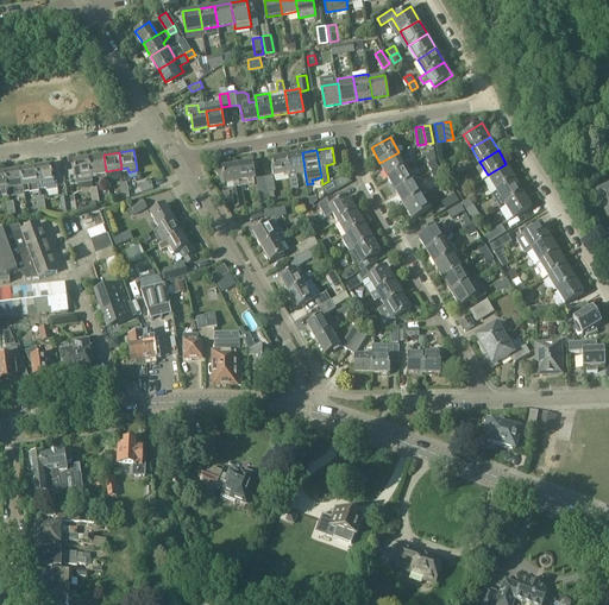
[(287,155),(289,171),(292,187),(299,186),(296,172),(305,171),(305,169),(302,152),(287,155)]
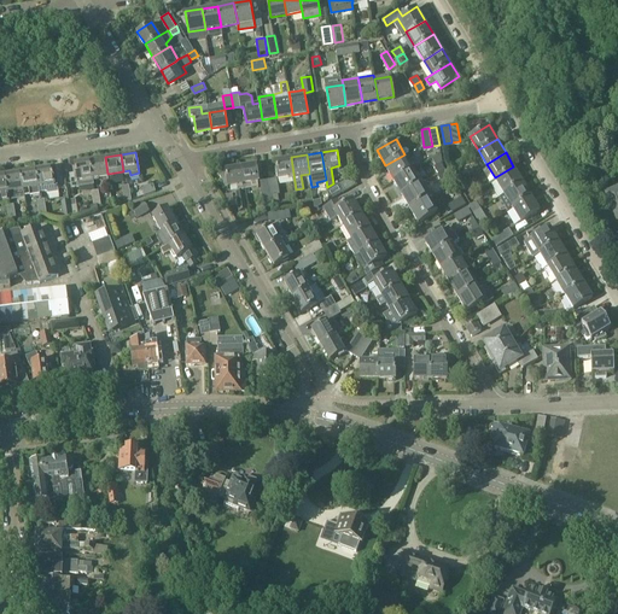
[(394,179),(413,168),(404,155),(385,165),(394,179)]
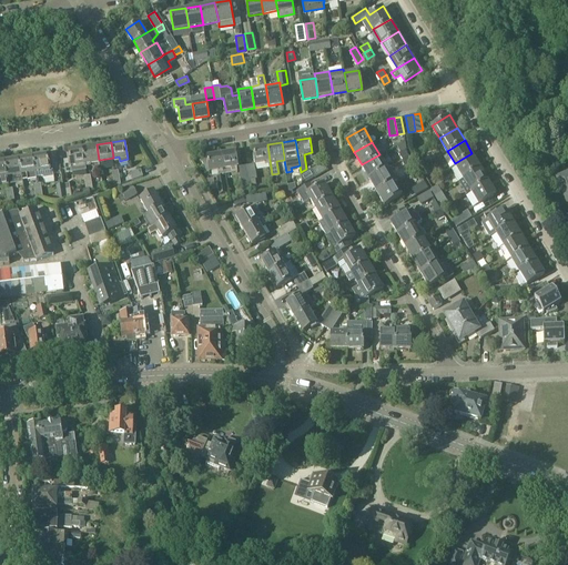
[(89,145),(83,147),(85,162),(99,160),(97,144),(95,143),(89,144),(89,145)]
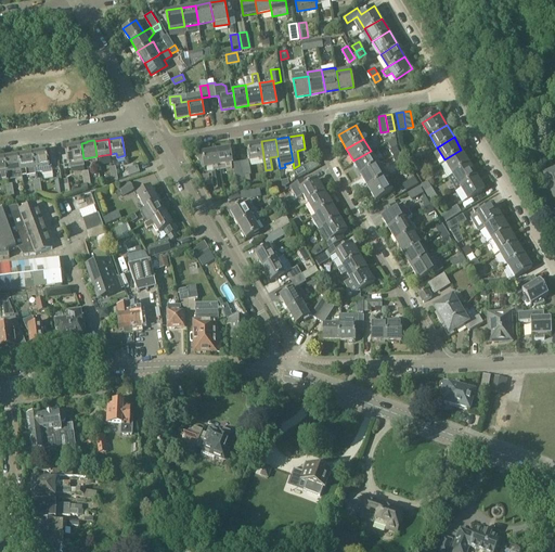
[(263,156),(261,141),(247,144),(249,158),(263,156)]
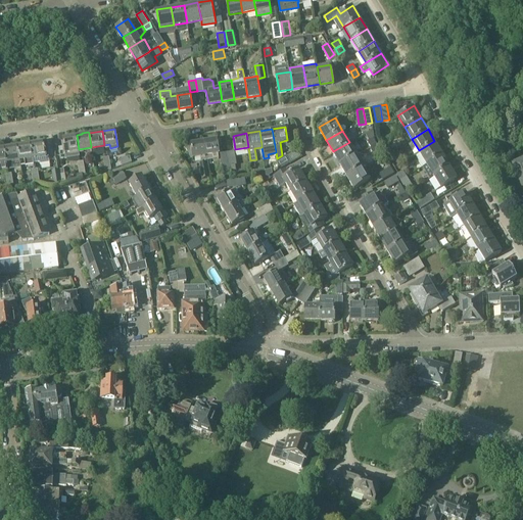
[(79,149),(77,135),(62,138),(64,146),(59,146),(61,156),(79,154),(79,149)]
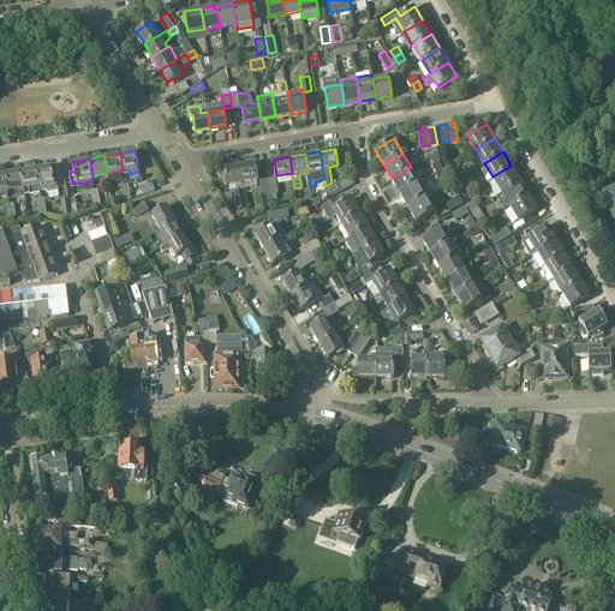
[(431,163),(436,171),(443,167),(439,160),(431,163)]
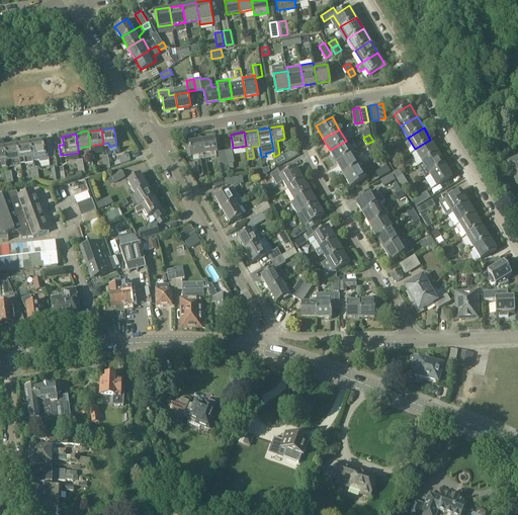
[(214,137),(202,139),(204,157),(205,157),(218,155),(217,151),(214,137)]
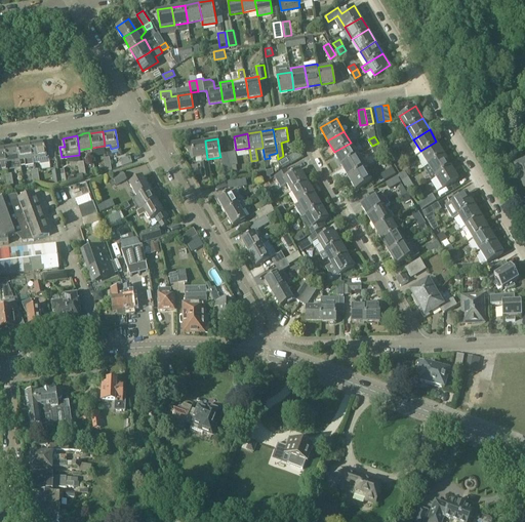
[(31,144),(34,162),(39,161),(41,162),(50,161),(48,153),(46,154),(44,141),(43,141),(43,142),(31,144)]
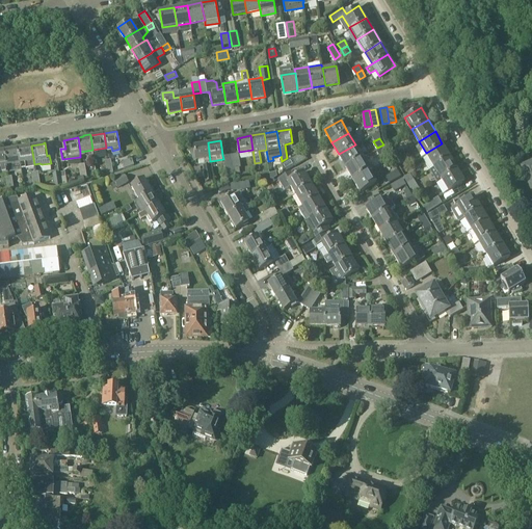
[(210,161),(208,142),(193,146),(189,149),(194,159),(196,159),(205,158),(206,162),(210,161)]
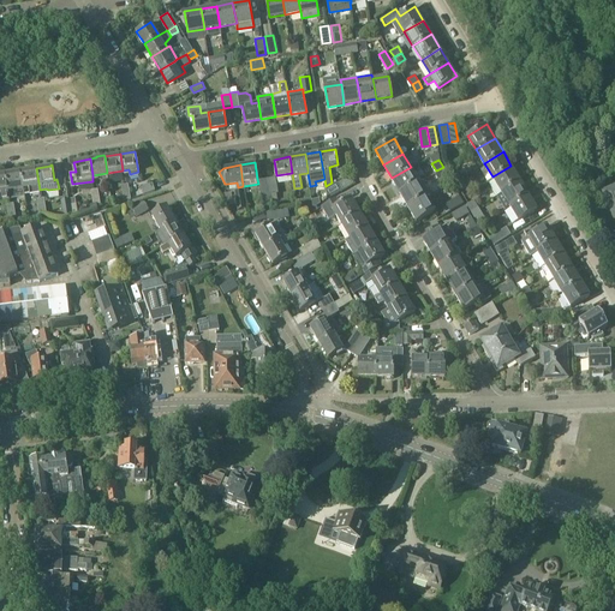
[(493,177),(496,183),(491,185),(496,193),(501,191),(520,180),(511,166),(493,177)]
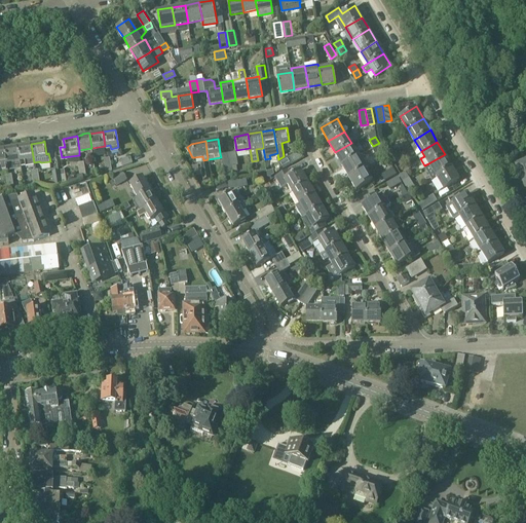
[(342,164),(359,155),(351,143),(335,152),(342,164)]
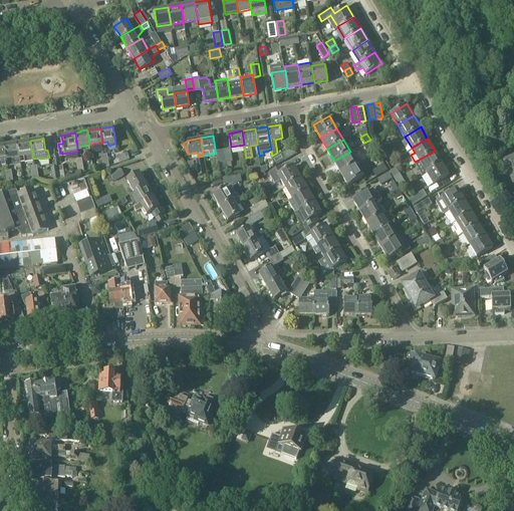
[(367,150),(374,146),(370,140),(364,143),(367,150)]
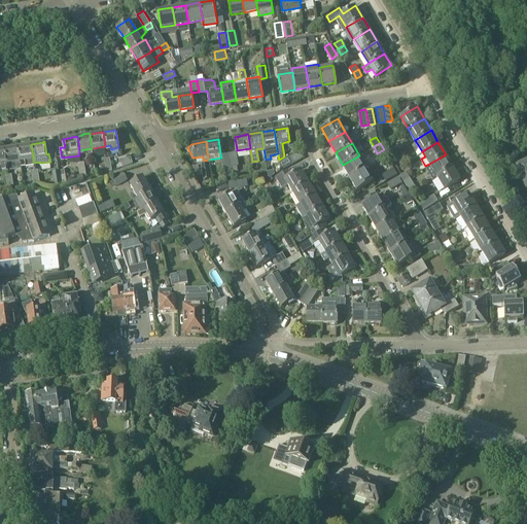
[(19,146),(21,161),(25,160),(26,165),(34,163),(31,144),(19,146)]
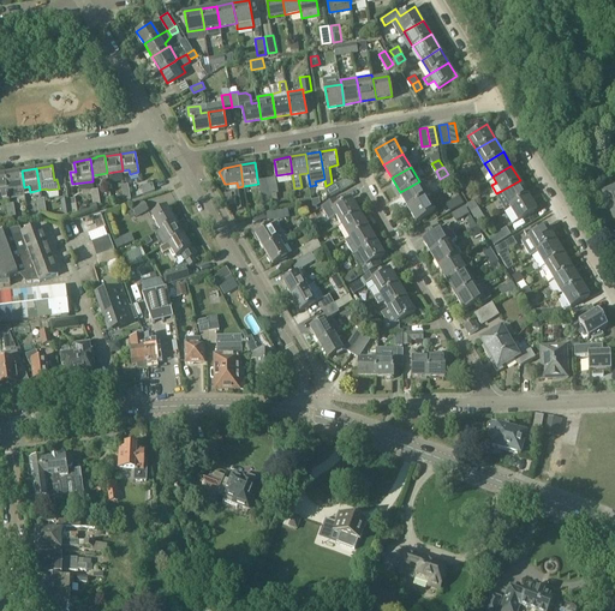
[(452,173),(457,180),(464,175),(459,168),(452,173)]
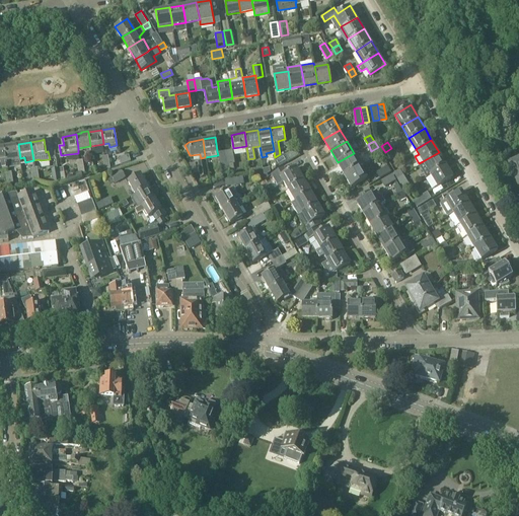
[(7,160),(8,166),(21,164),(19,158),(20,158),(18,144),(5,146),(7,160)]
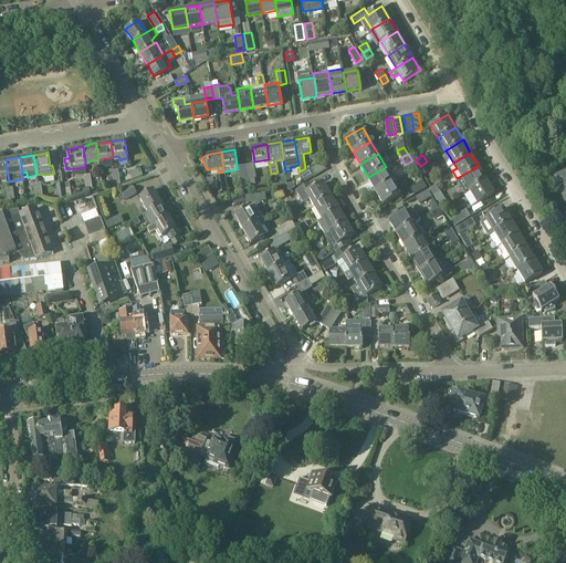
[(9,181),(8,175),(6,159),(0,159),(0,183),(9,181)]
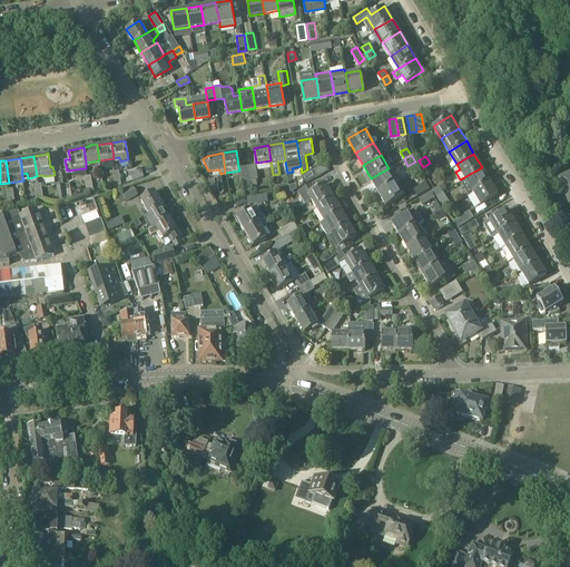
[(255,163),(248,164),(251,179),(257,178),(255,163)]
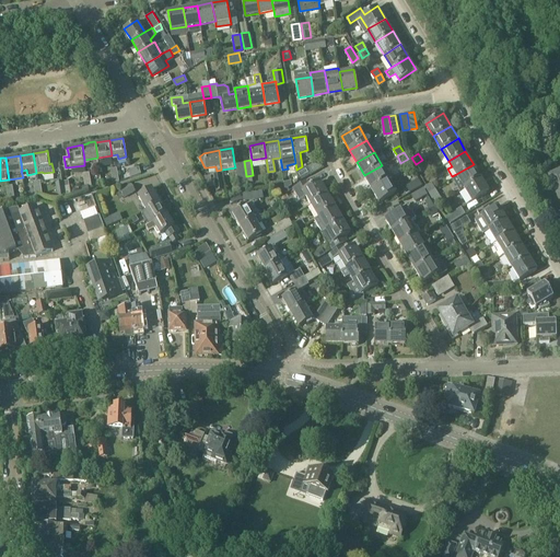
[(426,166),(422,160),(416,164),(419,171),(426,166)]
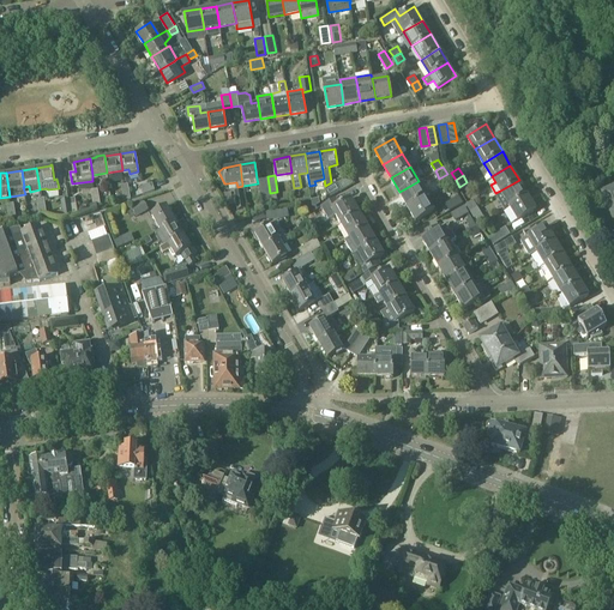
[(270,193),(268,176),(258,177),(262,200),(271,198),(270,193)]
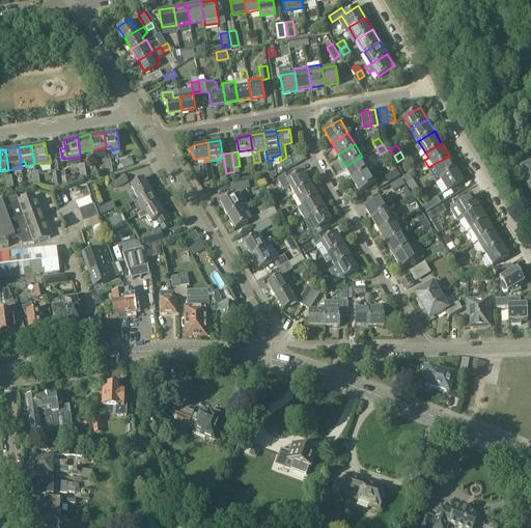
[(281,161),(282,170),(295,163),(290,156),(286,158),(281,161)]
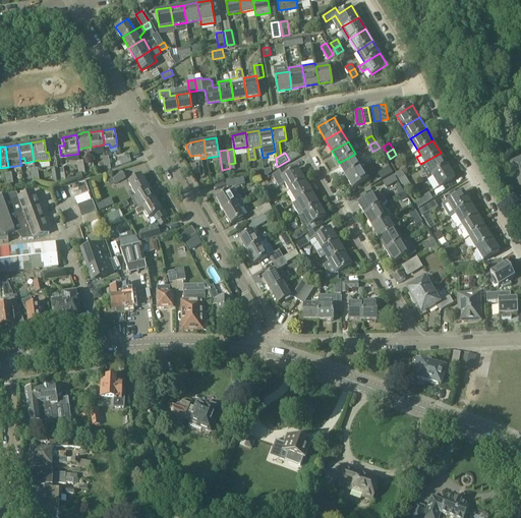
[(431,174),(448,164),(441,153),(424,162),(431,174)]
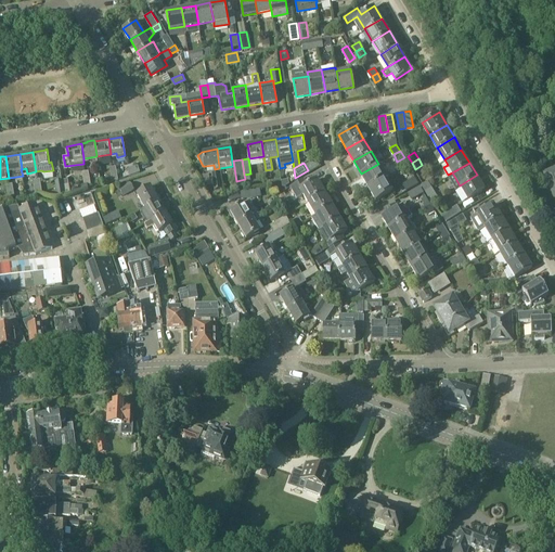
[(554,163),(547,166),(551,172),(545,175),(554,194),(554,197),(554,163)]
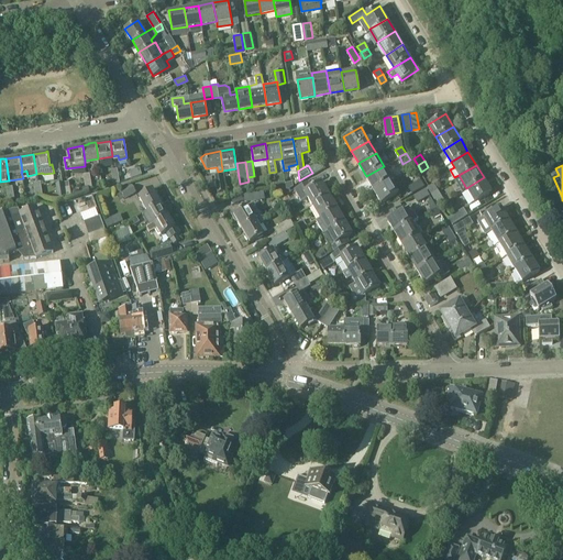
[(129,169),(131,176),(142,173),(140,166),(129,169)]
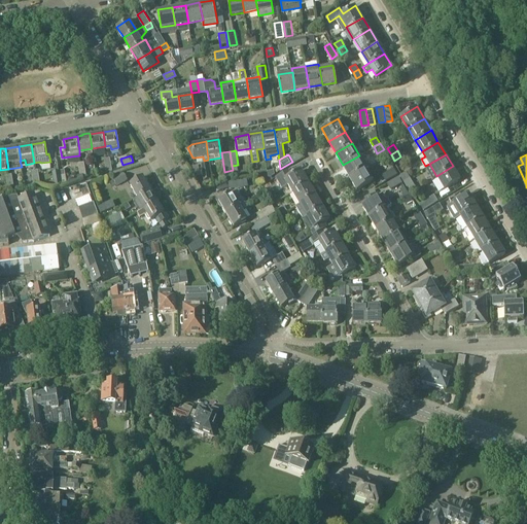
[(350,177),(366,167),(359,155),(343,165),(350,177)]
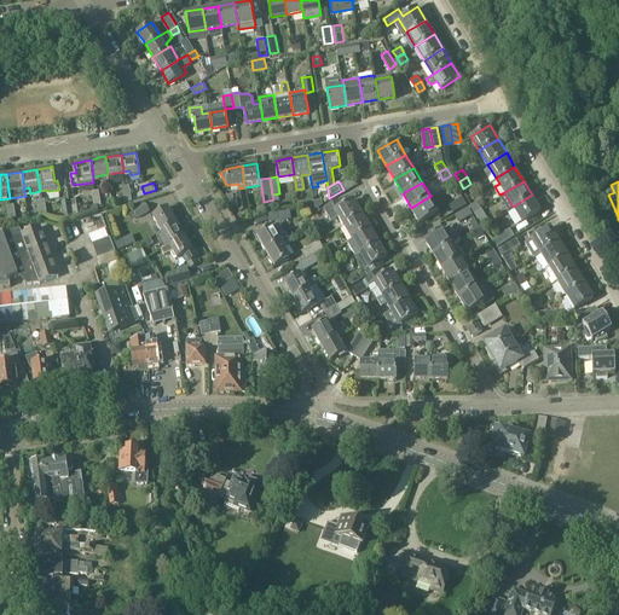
[(243,189),(235,191),(238,209),(247,208),(243,189)]
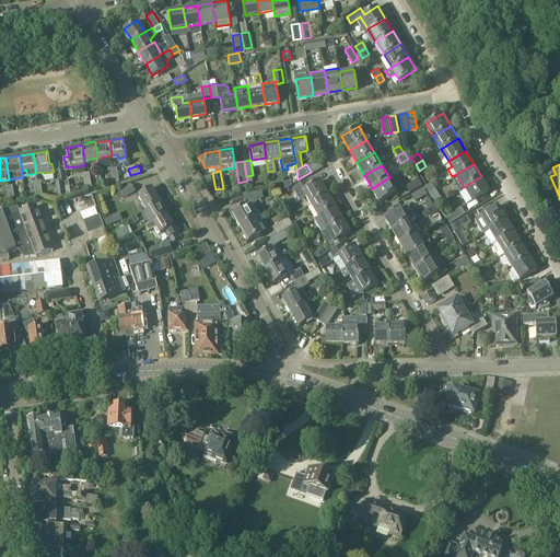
[(481,176),(464,187),(471,200),(489,189),(481,176)]
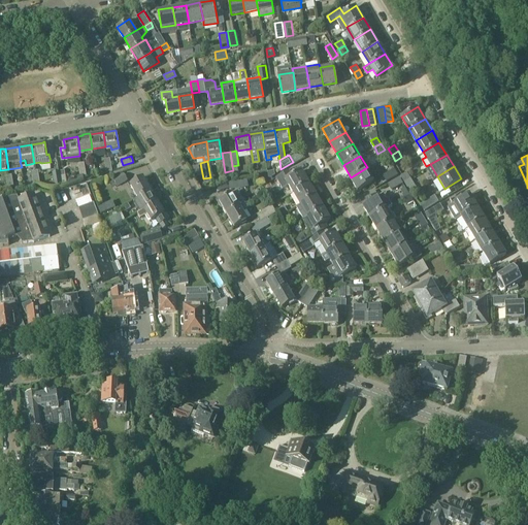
[(374,179),(367,167),(351,177),(358,189),(374,179)]
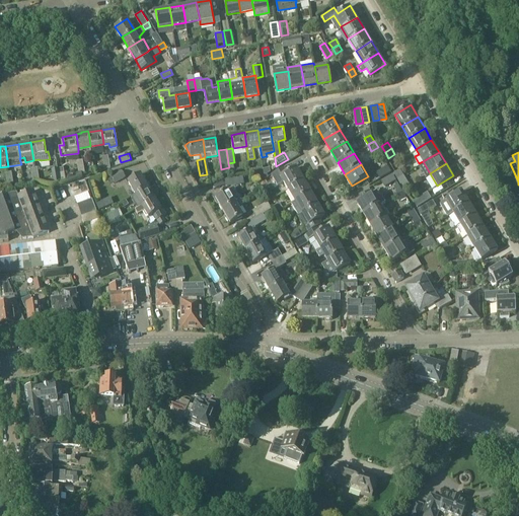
[(377,170),(381,175),(391,170),(387,164),(377,170)]
